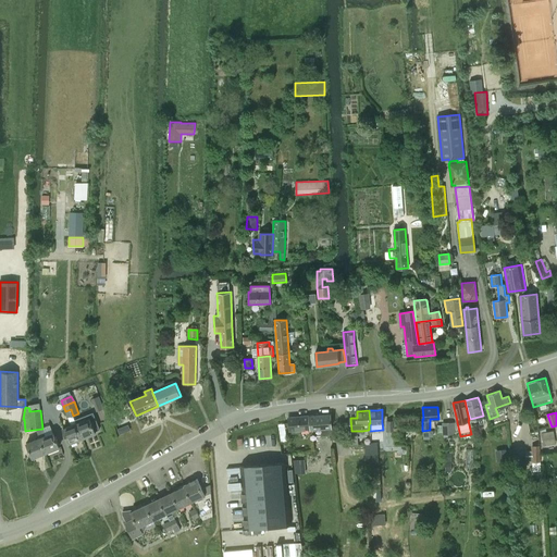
[(309,416),(310,428),(310,429),(320,428),(321,435),(332,434),(331,413),(319,415),(309,416)]
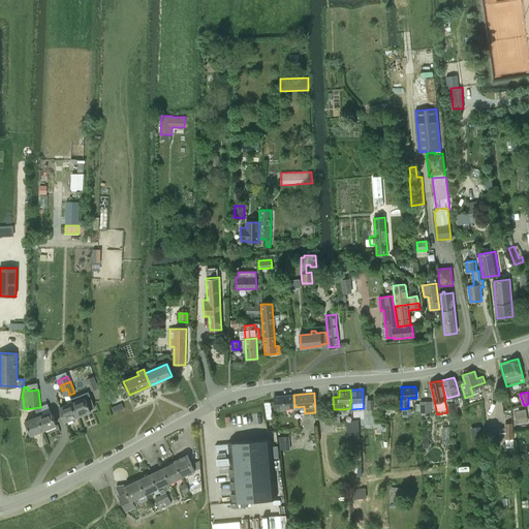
[(275,408),(294,406),(293,395),(285,395),(282,396),(274,396),(274,401),(275,408)]
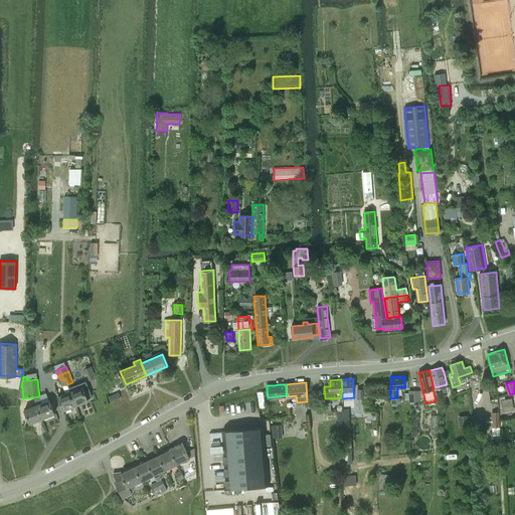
[(70,391),(76,405),(89,400),(82,386),(70,391)]
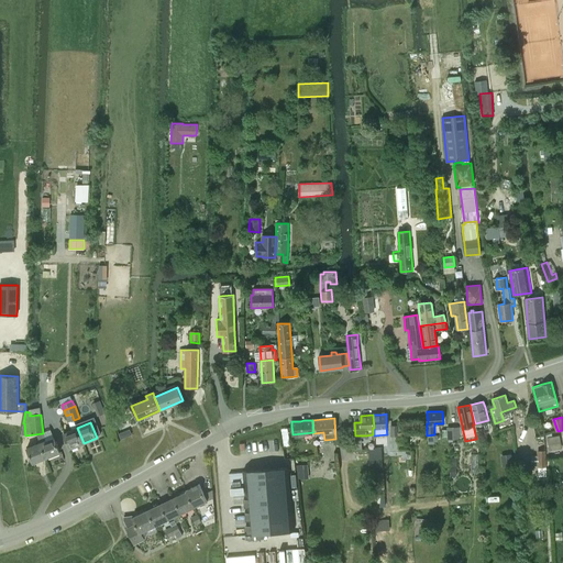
[(448,438),(460,438),(461,438),(460,427),(448,427),(448,438)]
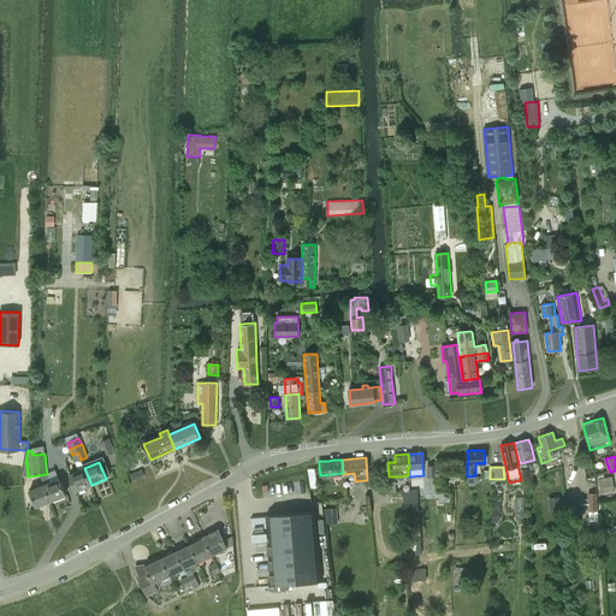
[(76,491),(92,485),(84,468),(70,474),(76,491)]
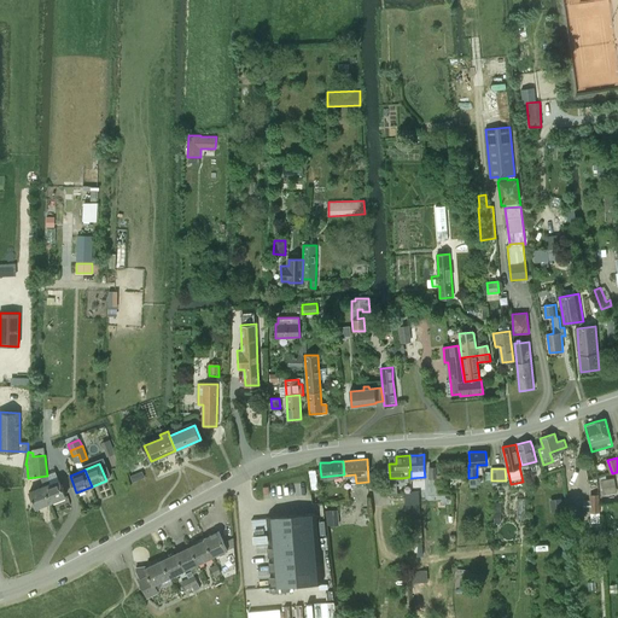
[(133,482),(144,477),(141,472),(130,477),(133,482)]
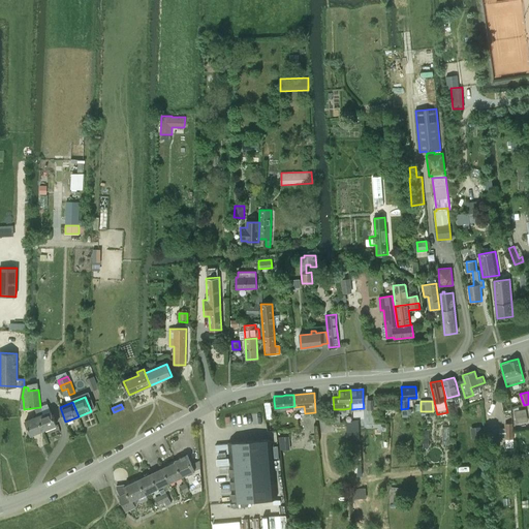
[(37,415),(43,430),(56,426),(51,411),(37,415)]
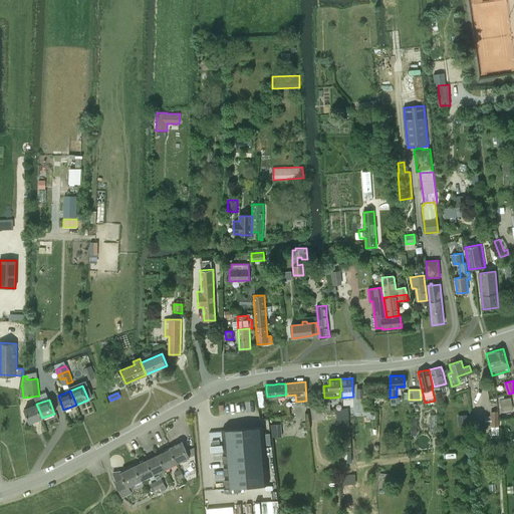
[(30,423),(42,418),(36,404),(24,409),(30,423)]
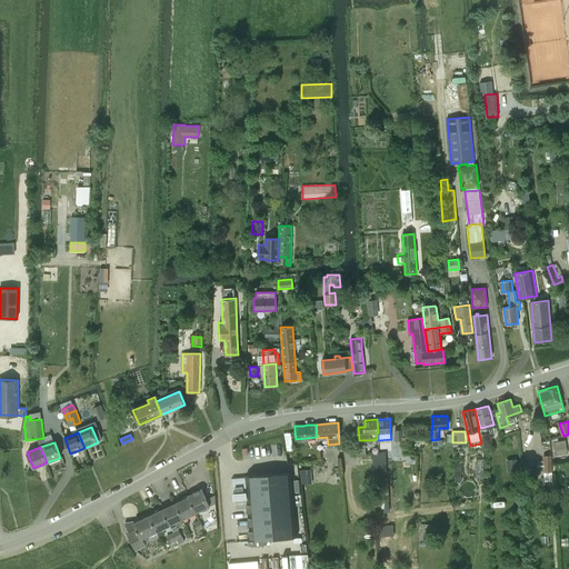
[(551,472),(551,455),(542,455),(542,472),(551,472)]
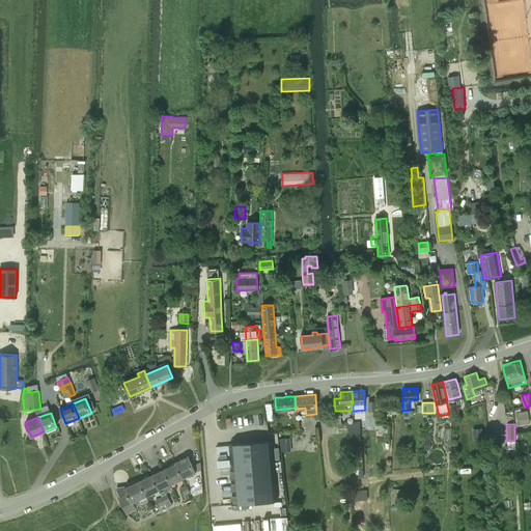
[(282,438),(283,451),(291,450),(290,438),(282,438)]
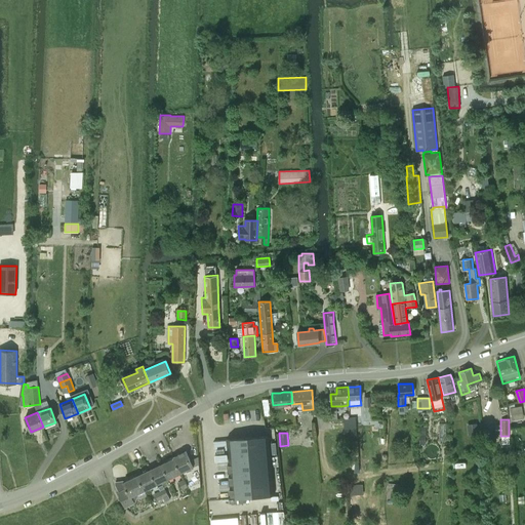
[(256,437),(226,439),(231,498),(261,495),(273,494),(275,494),(269,435),(267,436),(256,437)]
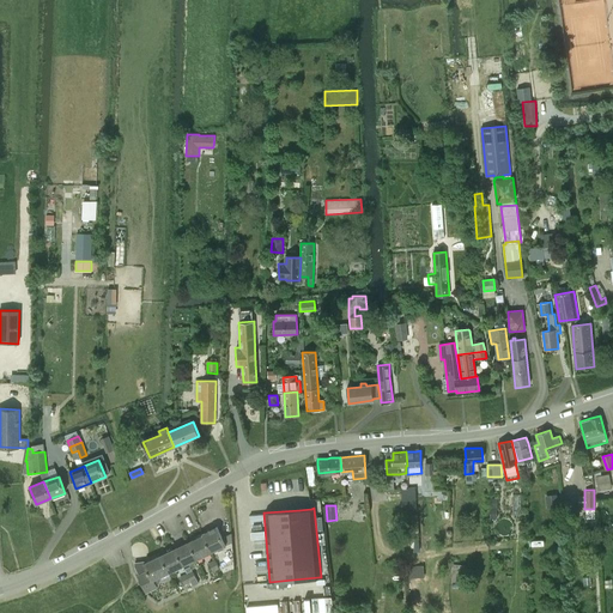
[(420,550),(418,515),(407,515),(408,540),(414,539),(413,551),(420,550)]
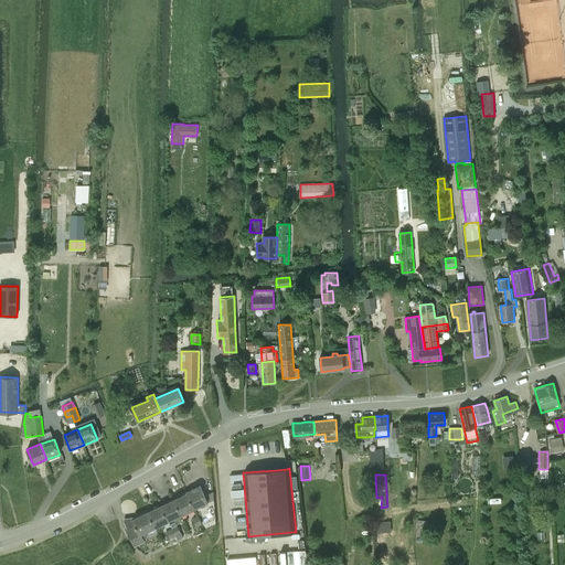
[(187,492),(194,509),(208,502),(200,486),(187,492)]
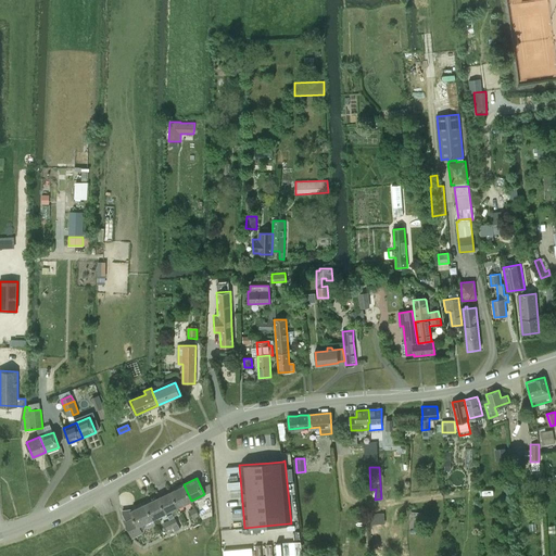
[(174,495),(178,506),(191,501),(184,484),(184,485),(172,492),(174,495)]
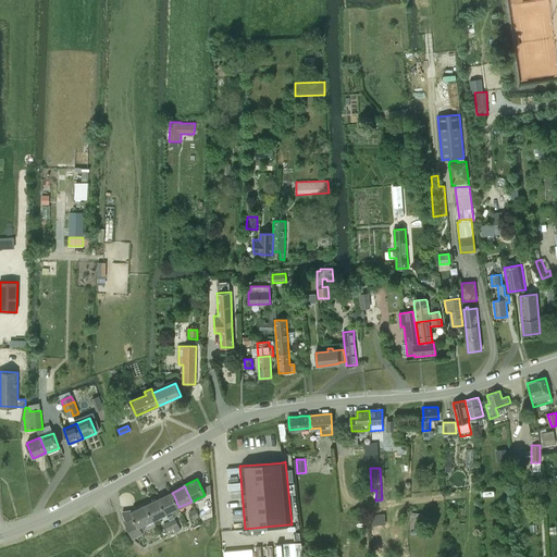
[(159,498),(166,514),(178,507),(174,496),(172,493),(159,498)]
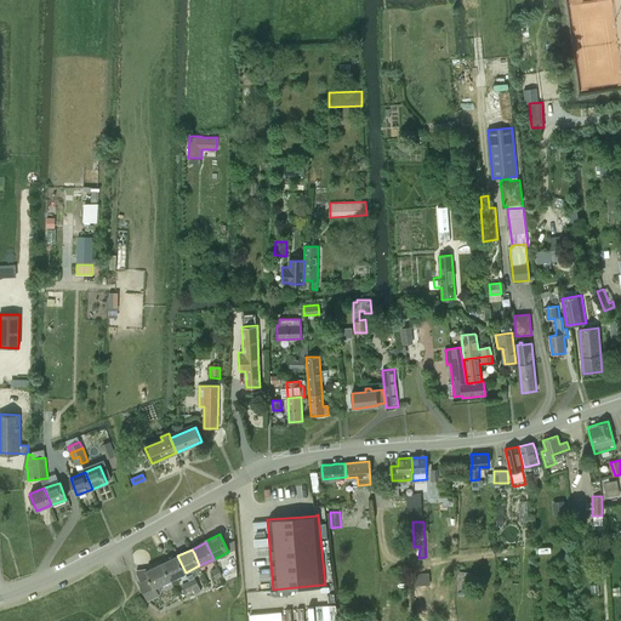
[(163,563),(171,580),(186,573),(177,556),(163,563)]
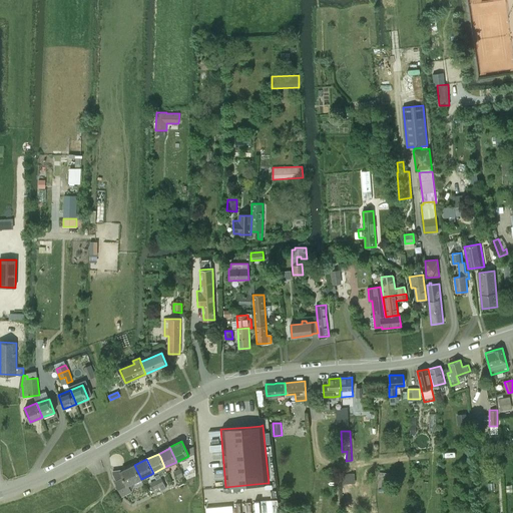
[(123,478),(116,481),(115,481),(122,495),(131,491),(130,490),(133,489),(135,485),(133,482),(141,479),(134,465),(120,472),(123,478)]
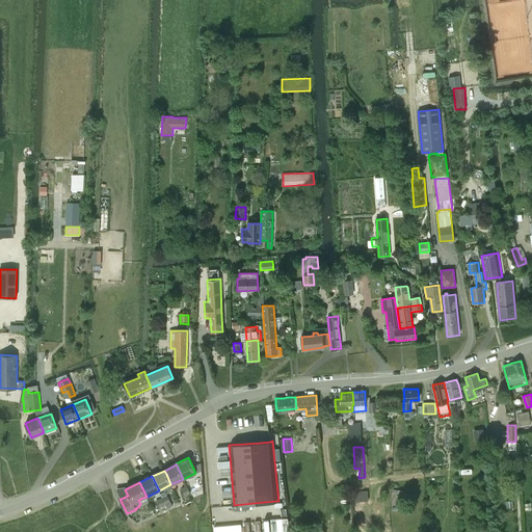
[(181,487),(185,496),(190,494),(186,485),(181,487)]
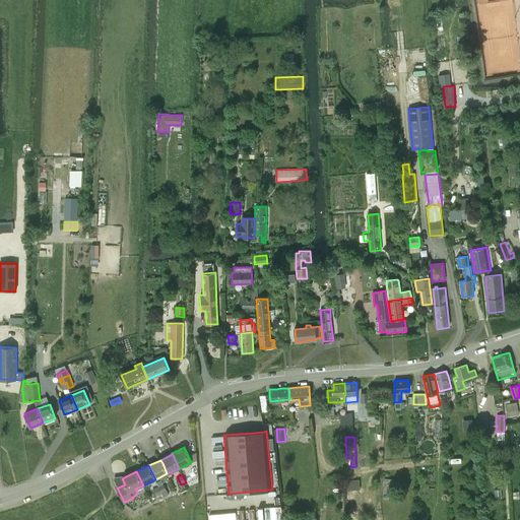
[(158,485),(164,497),(168,494),(164,483),(158,485)]
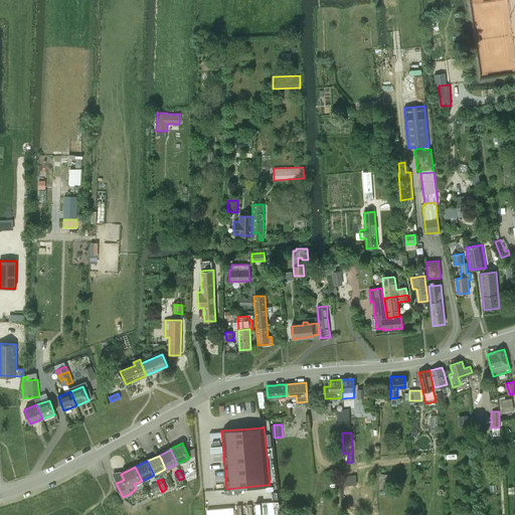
[(161,492),(162,492),(157,481),(152,484),(155,491),(160,489),(161,492)]
